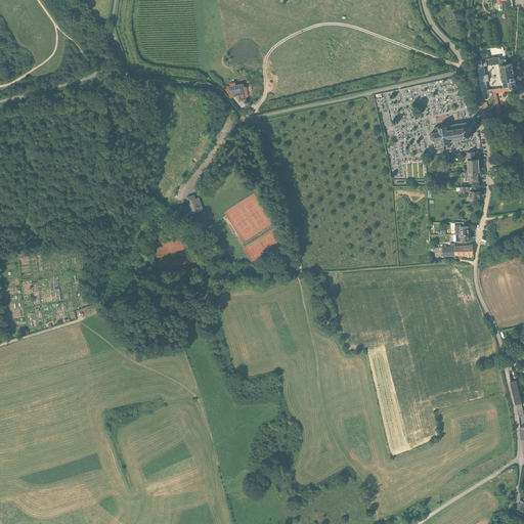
[(491,0),(492,1),(500,0),(501,9),(514,7),(512,0),(491,0)]
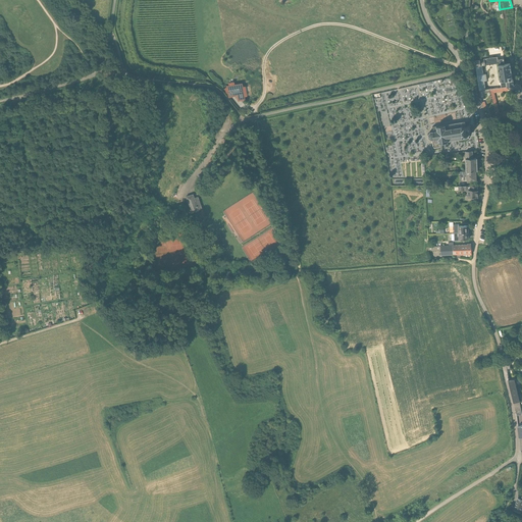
[(482,65),(488,65),(493,64),(499,63),(500,65),(498,65),(500,82),(501,82),(502,88),(514,87),(513,79),(512,79),(510,63),(505,64),(504,58),(499,59),(498,57),(492,57),(487,58),(483,59),(484,60),(474,61),(475,66),(482,65)]
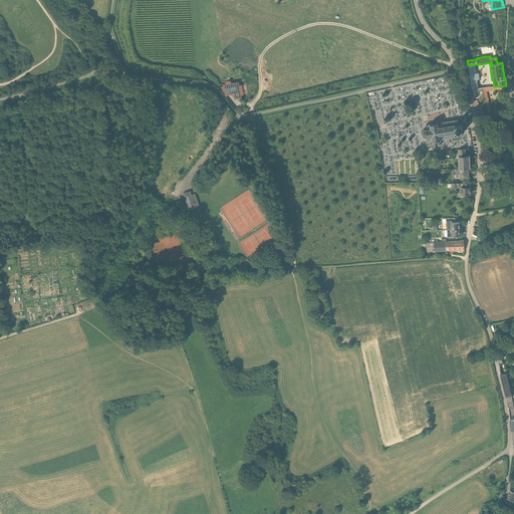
[(472,90),(479,88),(478,80),(480,79),(479,72),(477,72),(475,64),(468,65),(469,68),(472,90)]
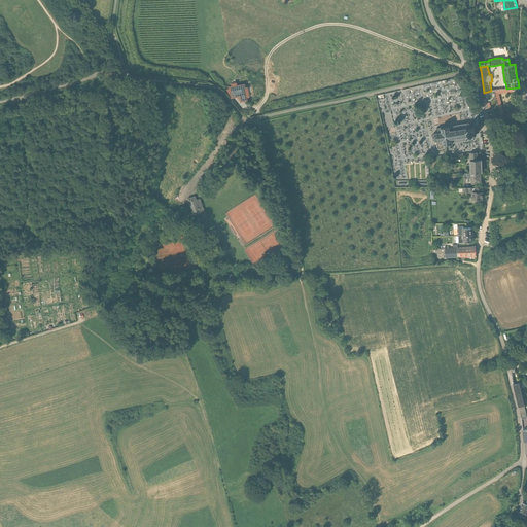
[(243,86),(231,88),(232,96),(241,95),(241,100),(245,100),(243,86)]
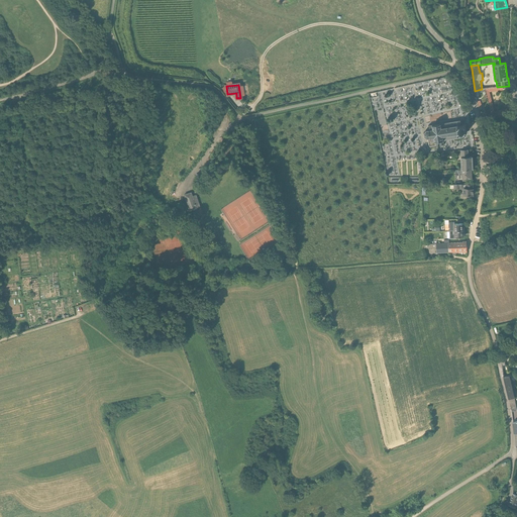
[(479,93),(486,92),(486,89),(482,89),(475,91),(476,98),(480,97),(480,96),(479,93)]
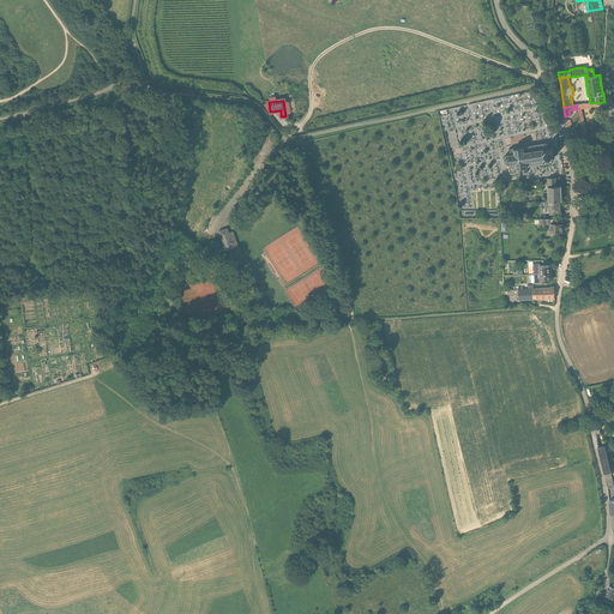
[(577,109),(572,110),(573,114),(570,114),(570,115),(565,116),(566,121),(572,119),(576,133),(583,132),(577,109)]
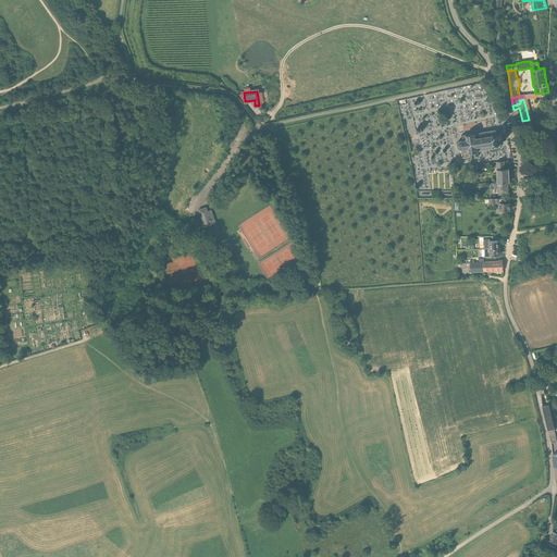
[(499,148),(498,146),(498,144),(503,143),(502,134),(497,135),(496,130),(462,136),(462,140),(459,140),(457,144),(458,147),(460,149),(461,149),(462,158),(463,159),(470,158),(479,156),(478,151),(499,148)]
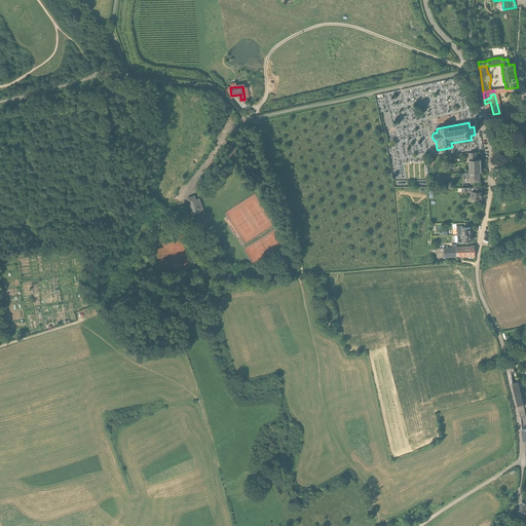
[(470,173),(480,173),(481,173),(481,159),(477,160),(477,159),(470,159),(470,173)]
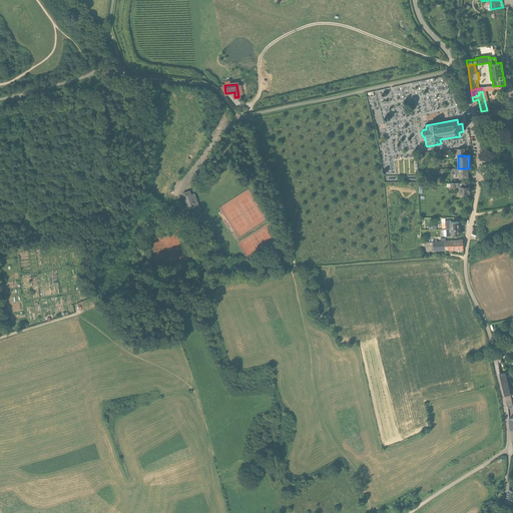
[(468,168),(458,168),(458,171),(459,177),(469,177),(468,168)]
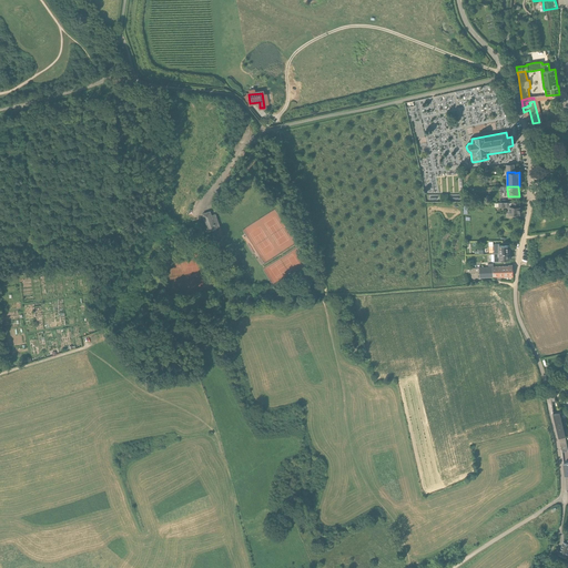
[(509,213),(509,214),(520,215),(520,203),(511,203),(511,208),(509,208),(509,213)]
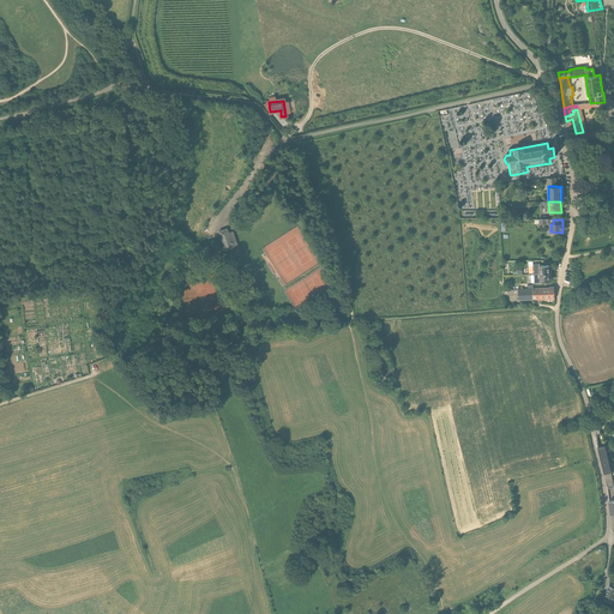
[(233,247),(238,246),(233,232),(228,233),(220,235),(216,236),(221,252),(234,248),(233,247)]
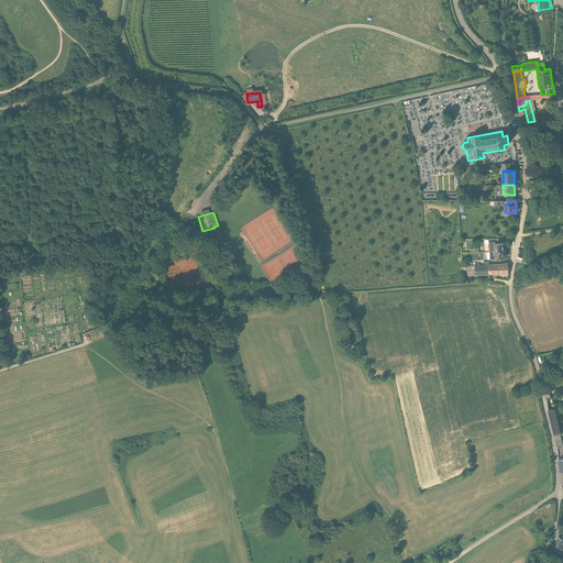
[(495,252),(505,251),(505,243),(495,244),(495,242),(489,242),(490,253),(492,253),(492,252),(495,252)]
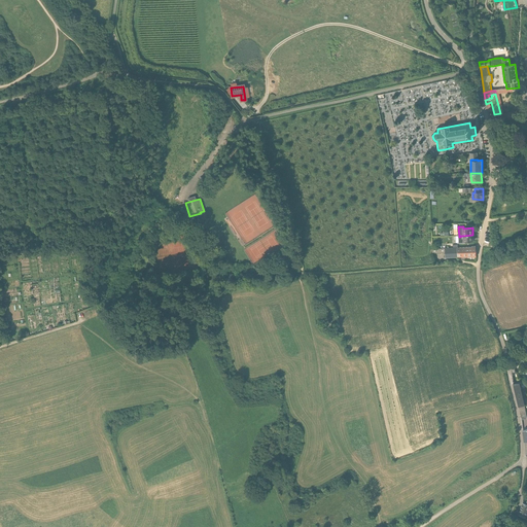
[(458,248),(458,257),(472,256),(472,257),(476,257),(476,246),(471,247),(458,248)]
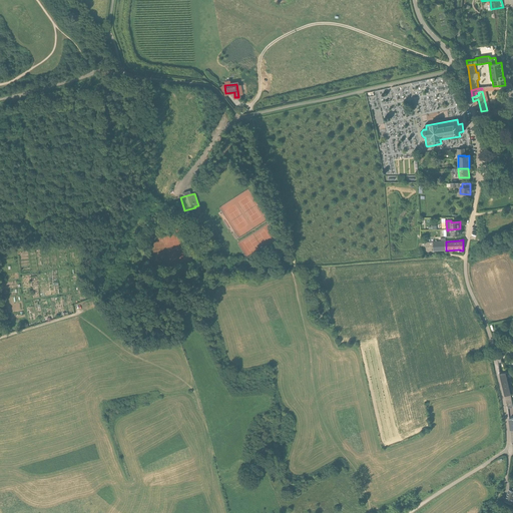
[(433,251),(446,250),(446,241),(442,241),(433,242),(421,242),(421,246),(433,246),(433,251)]
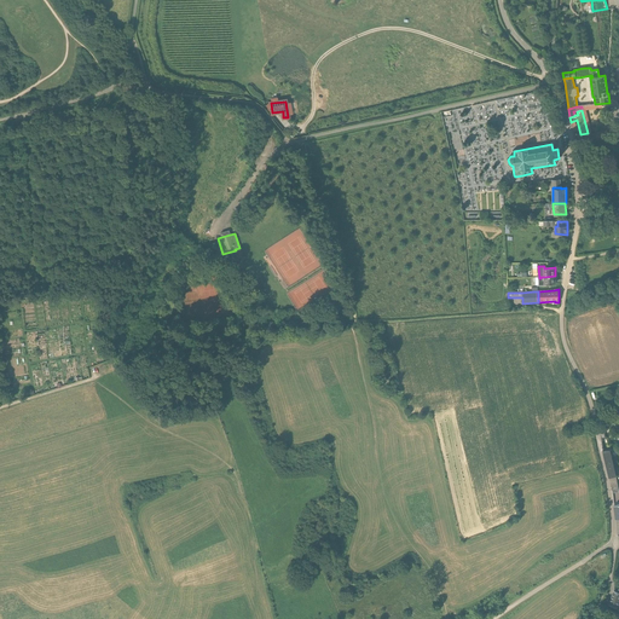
[(606,468),(613,466),(609,450),(602,451),(606,468)]
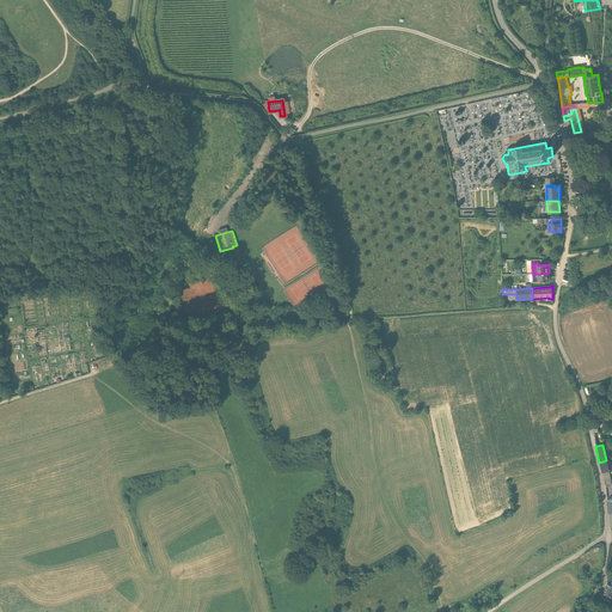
[(606,460),(599,463),(605,487),(611,484),(609,471),(606,460)]
